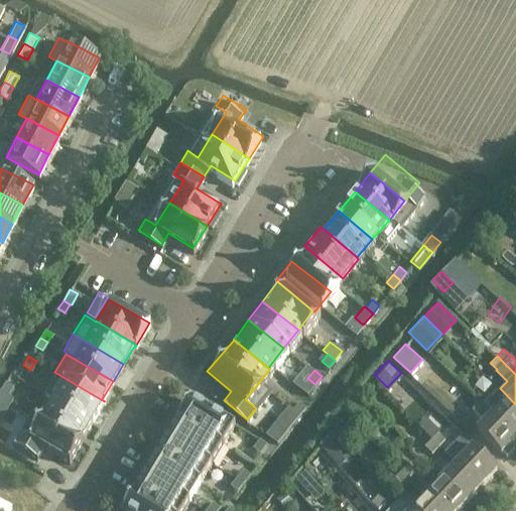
[(104,401),(54,372),(56,374),(45,392),(92,419),(103,401),(104,402),(104,401)]
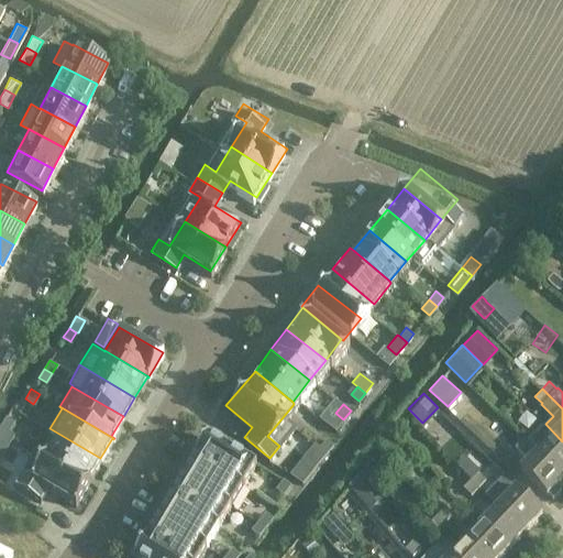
[(6,416),(0,426),(3,427),(8,430),(13,420),(6,416)]
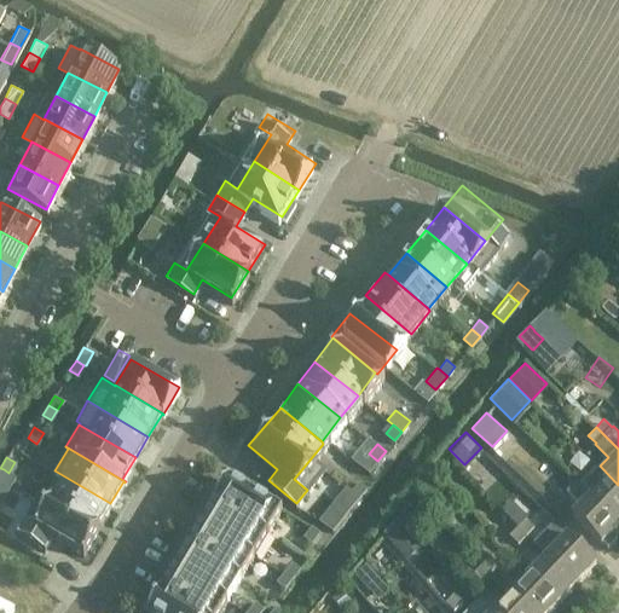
[(618,485),(600,466),(582,485),(618,520),(618,485)]
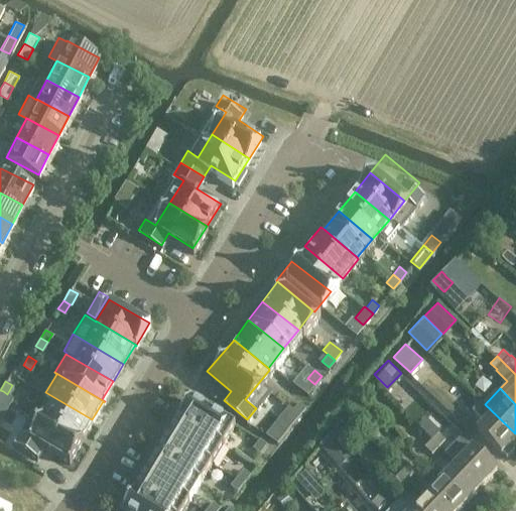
[(3,391),(0,390),(0,404),(4,406),(10,395),(7,394),(3,391)]
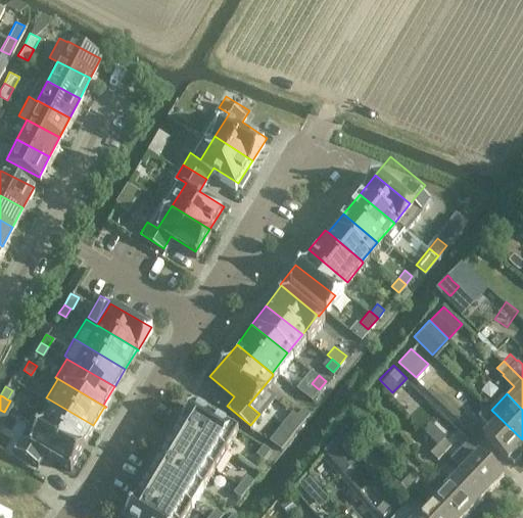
[(93,425),(46,397),(46,398),(54,404),(45,420),(34,414),(33,415),(83,445),(84,444),(83,443),(93,425)]
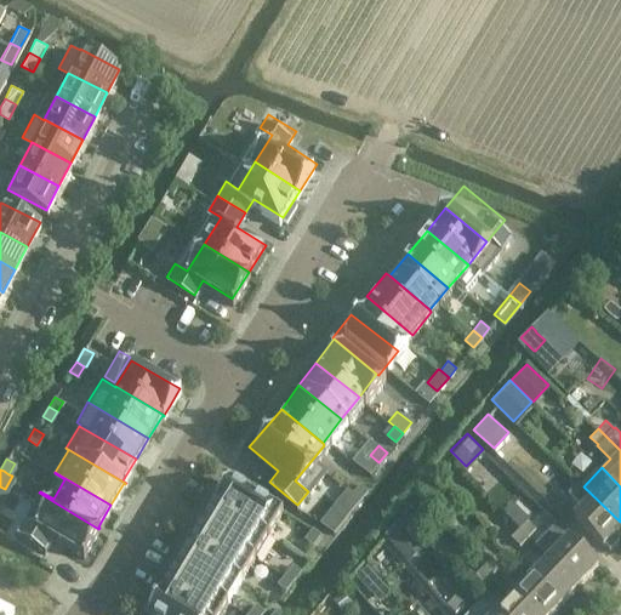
[(233,472),(153,611),(160,614),(222,614),(288,504),(233,472)]
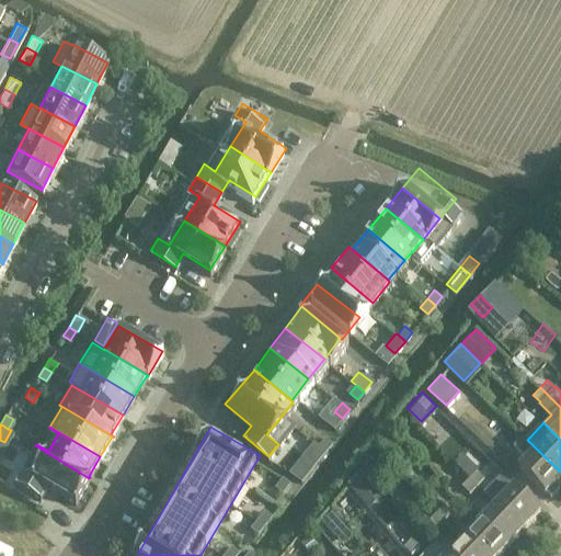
[(513,443),(526,456),(518,465),(545,491),(560,473),(560,472),(527,440),(522,434),(513,443)]
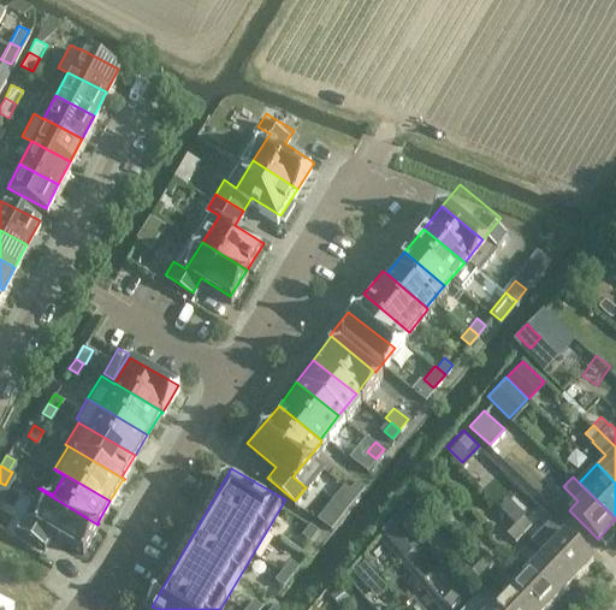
[(356,478),(349,486),(351,489),(359,493),(365,485),(356,478)]
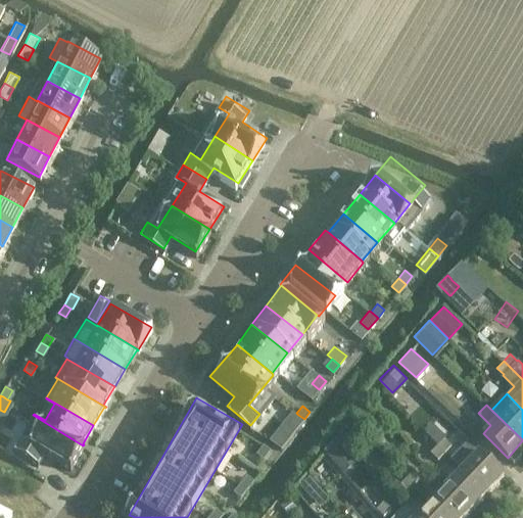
[(298,415),(296,413),(295,412),(287,422),(295,429),(304,419),(298,415)]
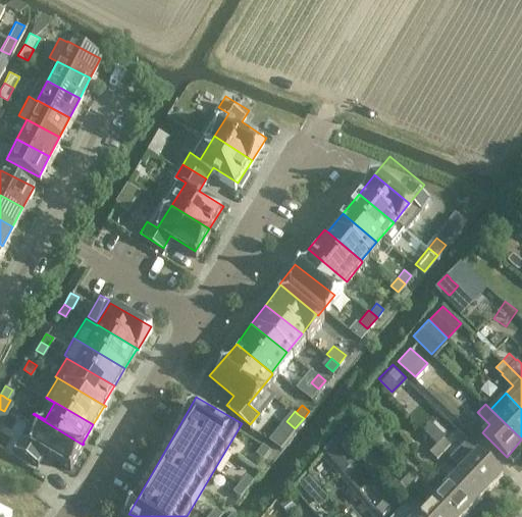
[(449,426),(435,413),(422,425),(435,438),(449,426)]
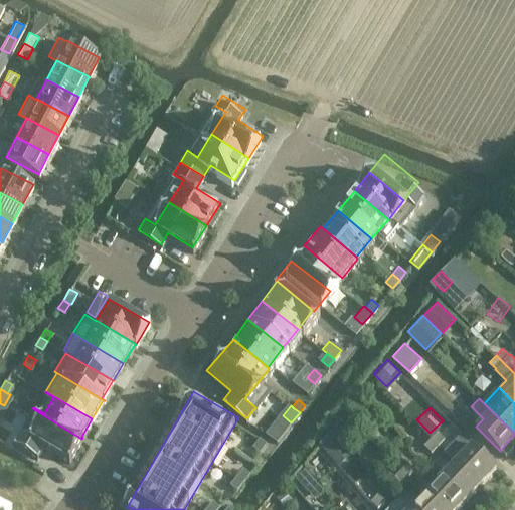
[(69,460),(81,439),(32,408),(13,442),(37,456),(43,444),(69,460)]
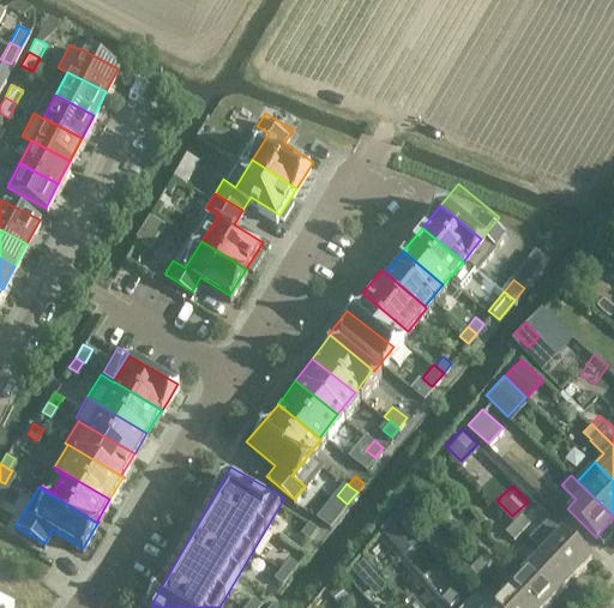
[(401,504),(379,522),(402,548),(422,530),(401,504)]
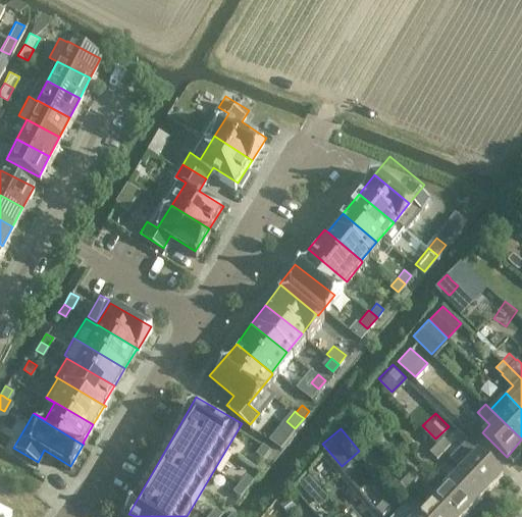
[(435,442),(442,449),(450,442),(442,434),(435,442)]
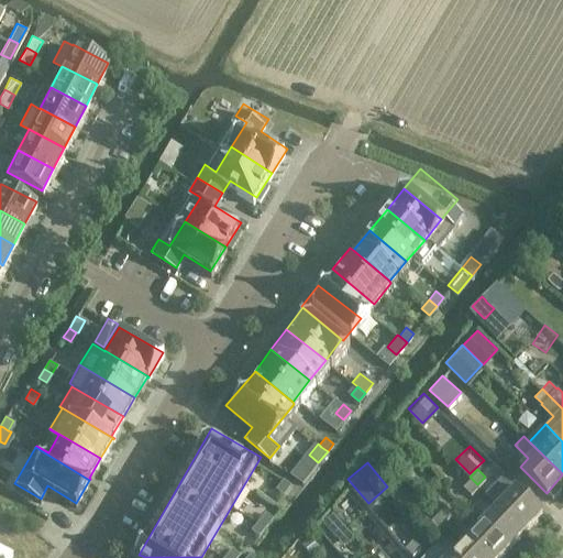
[(477,484),(470,477),(462,485),(471,493),(477,484)]
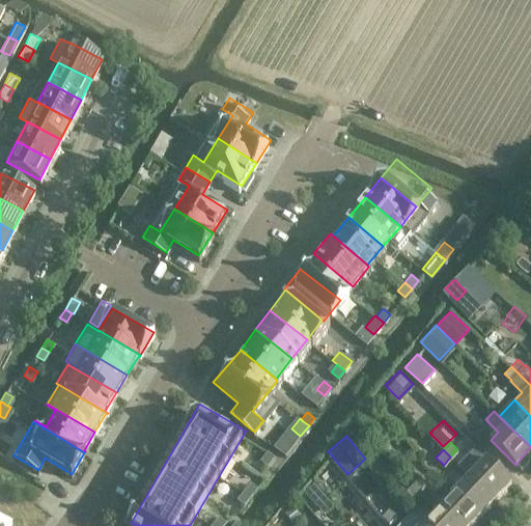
[(267,450),(259,459),(267,465),(274,455),(267,450)]
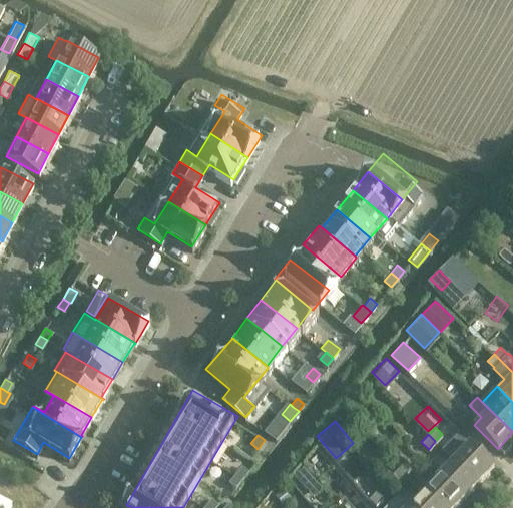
[(469,442),(454,459),(478,482),(494,466),(469,442)]
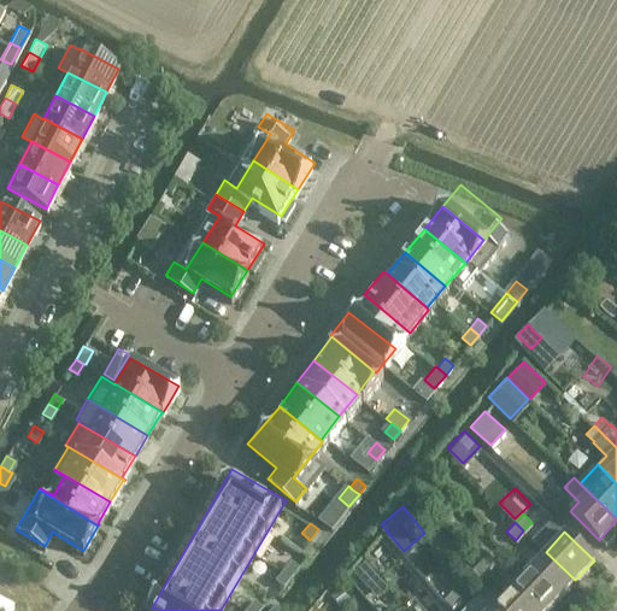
[(479,560),(488,569),(495,559),(487,552),(479,560)]
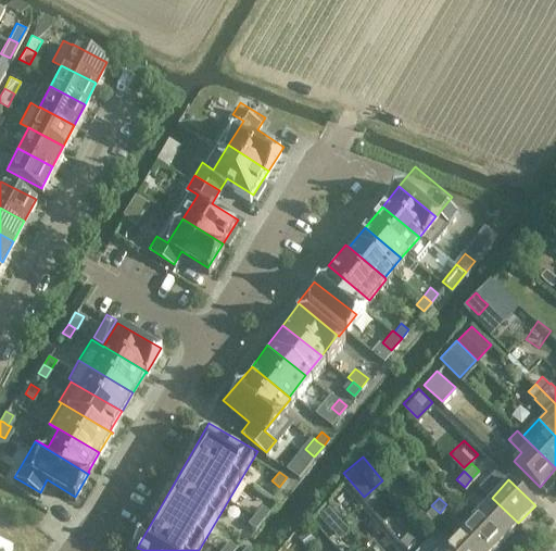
[(492,498),(476,514),(502,540),(518,523),(492,498)]
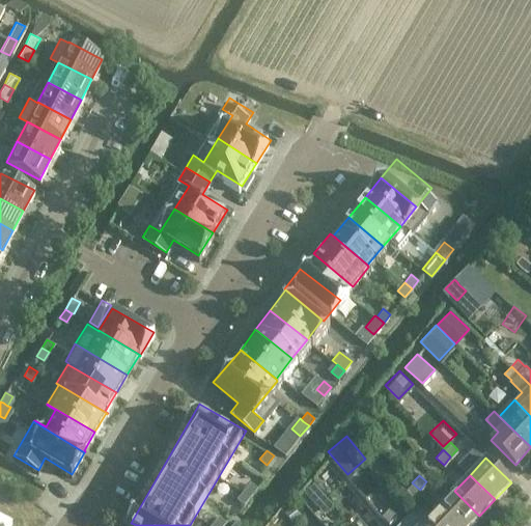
[(334,502),(313,480),(304,490),(324,511),(334,502)]
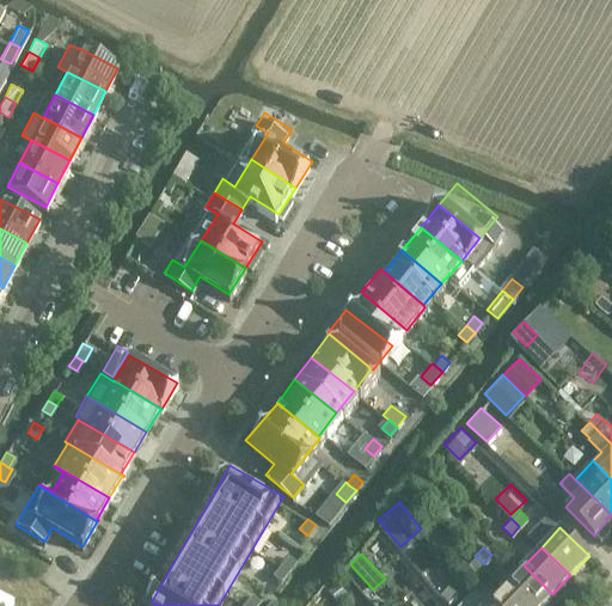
[(288,556),(281,564),(288,570),(295,562),(288,556)]
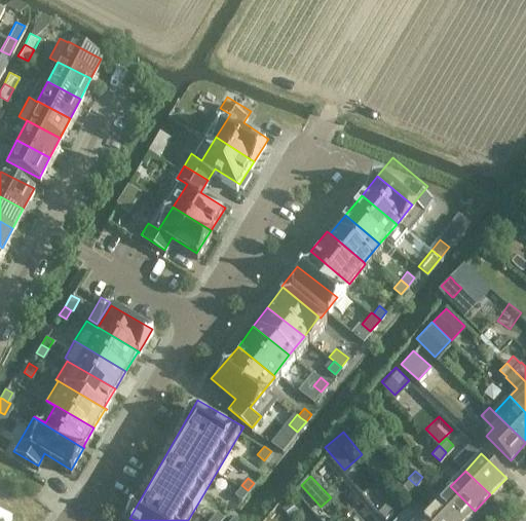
[(416,485),(408,478),(401,485),(409,492),(416,485)]
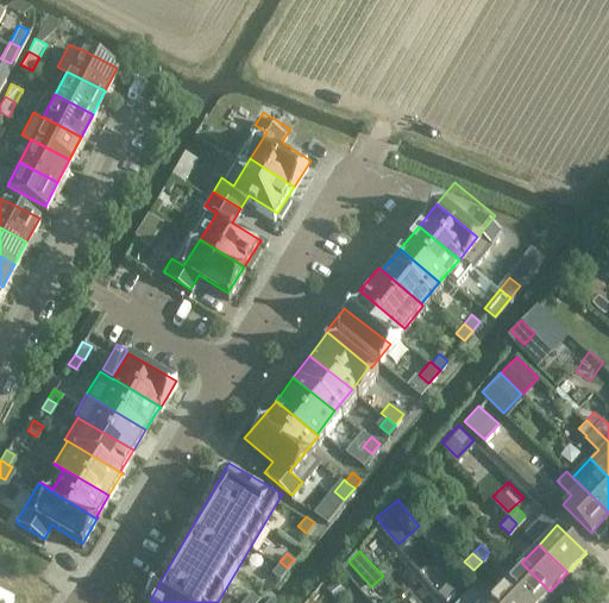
[(287,567),(280,561),(272,571),(280,576),(287,567)]
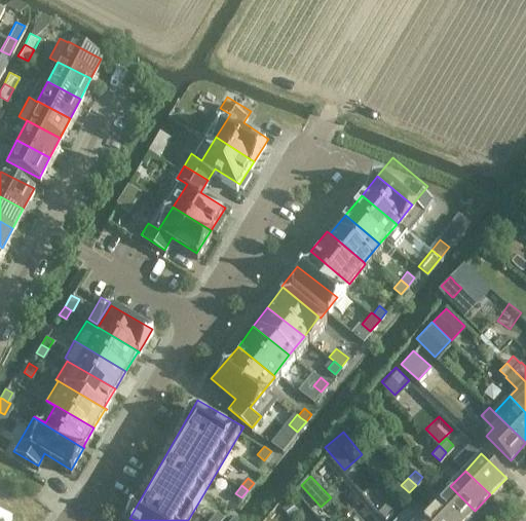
[(435,503),(453,520),(464,520),(475,511),(450,486),(435,503)]
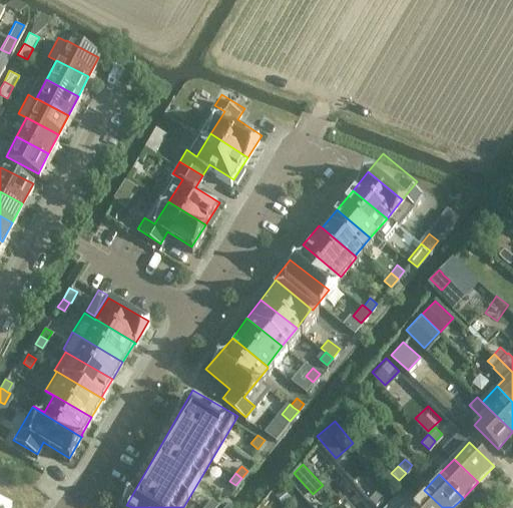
[(376,490),(369,497),(376,504),(383,496),(376,490)]
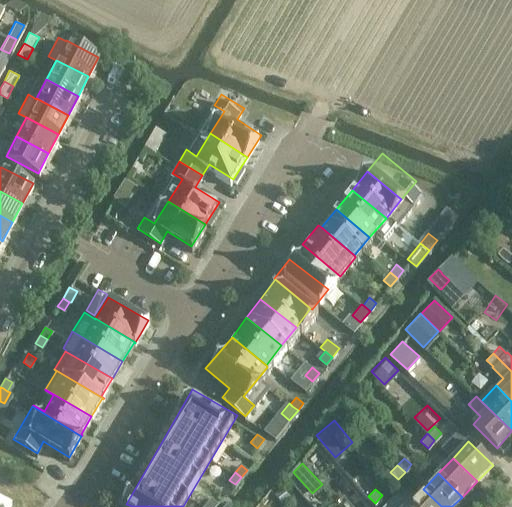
[(408,505),(409,506),(441,506),(423,489),(408,505)]
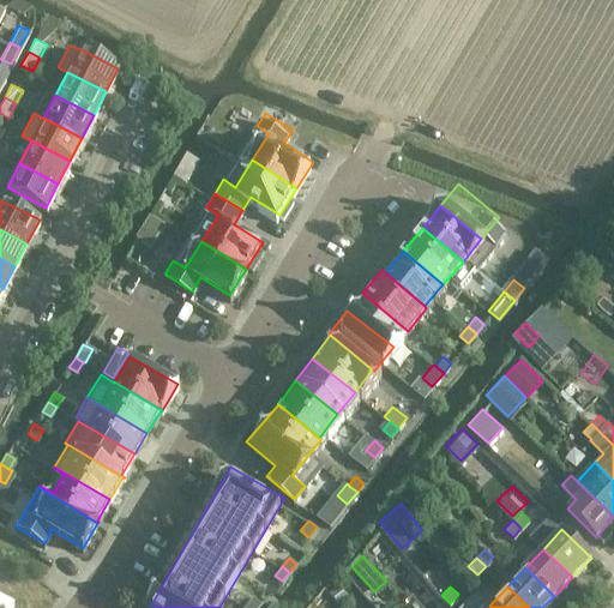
[(0,607),(7,607),(13,600),(0,593),(0,607)]
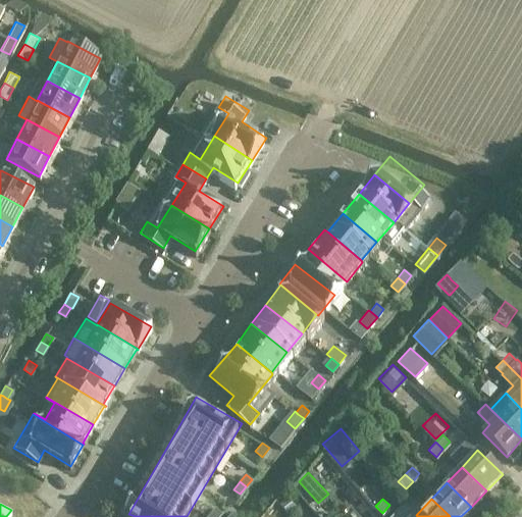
[(215,507),(209,514),(212,516),(216,516),(221,512),(215,507)]
